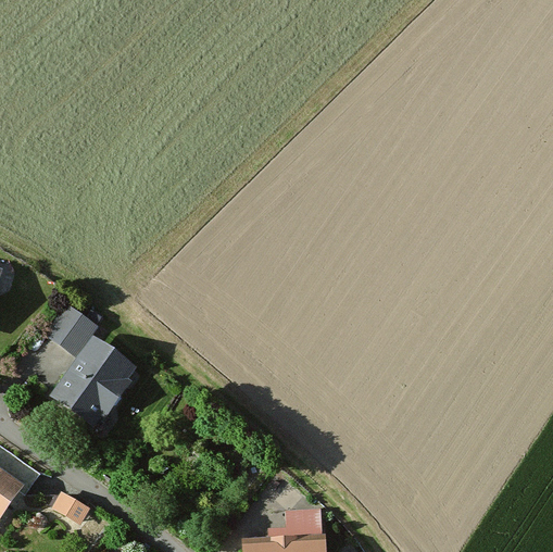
[(89,325),(63,308),(45,335),(71,353),(89,325)]
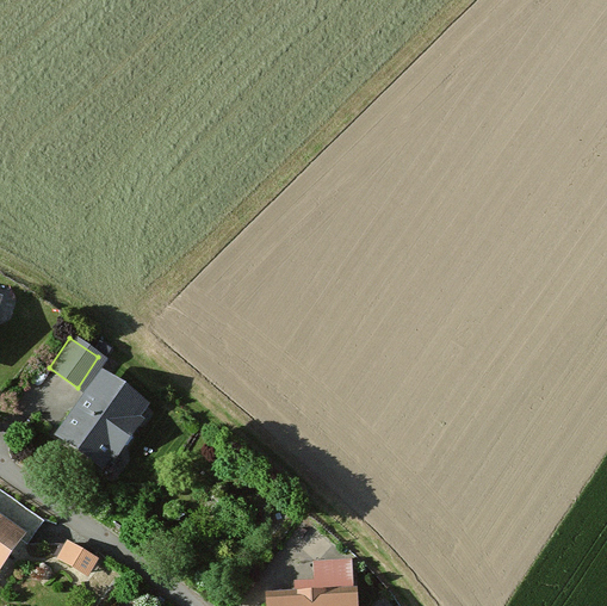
[(98,372),(51,434),(97,468),(143,406),(98,372)]
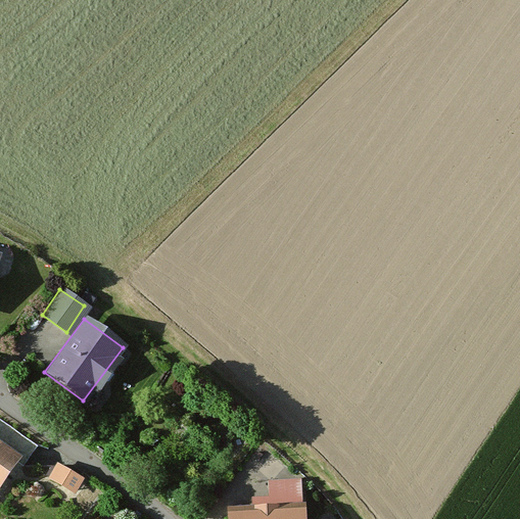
[(0,485),(19,458),(0,443),(0,485)]
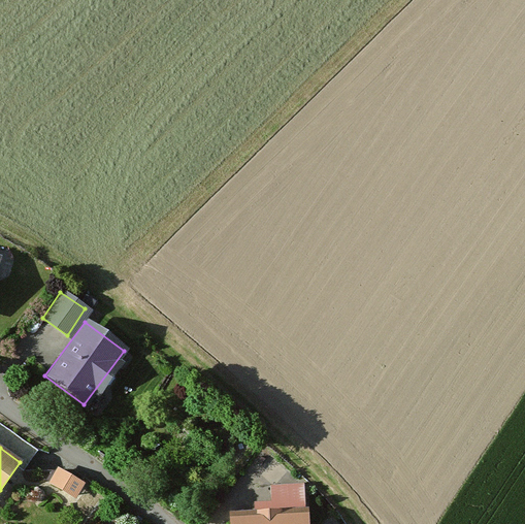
[(80,495),(88,481),(61,468),(54,484),(80,495)]
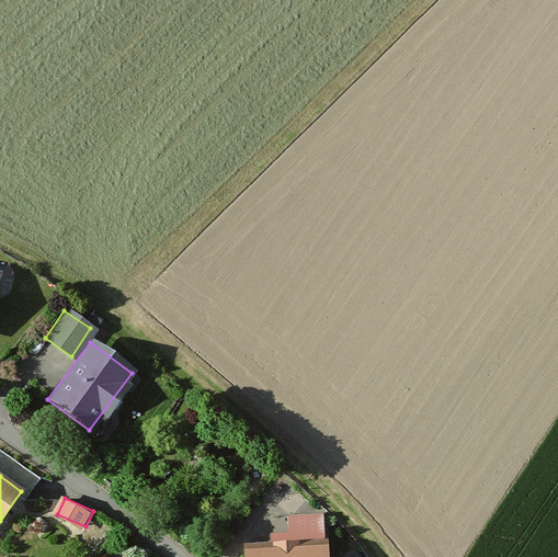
[(286,549),(242,550),(242,556),(323,556),(323,516),(285,516),(286,549)]
